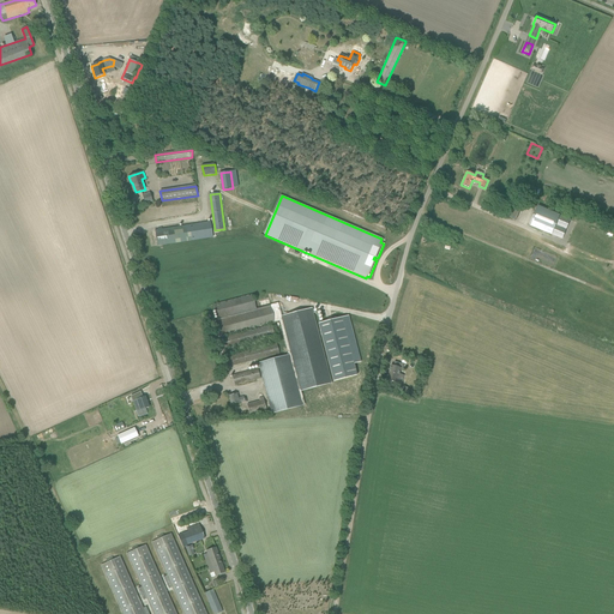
[(524,200),(522,199),(513,196),(505,216),(516,221),(524,200)]
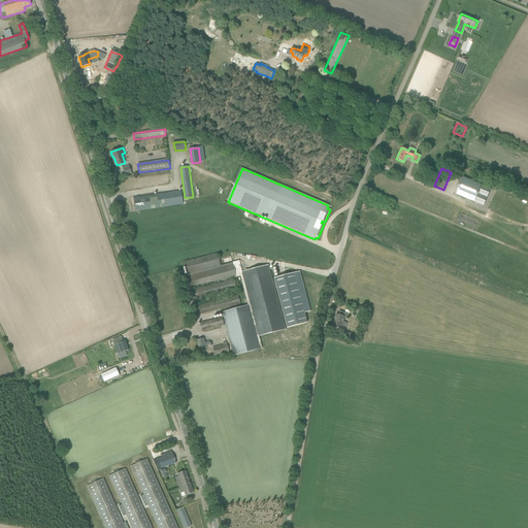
[(171,176),(140,179),(141,187),(172,184),(171,176)]
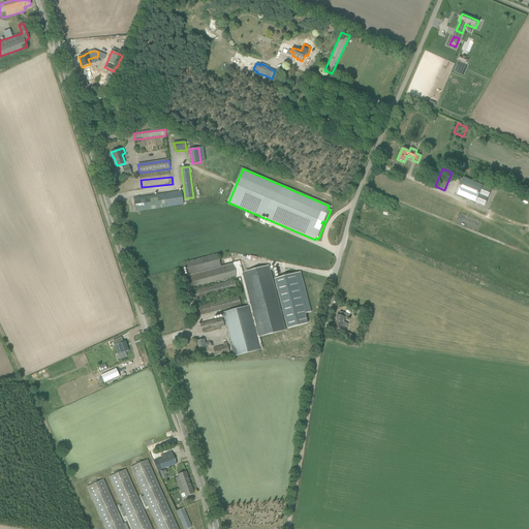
[(475,203),(485,207),(492,189),(483,186),(483,185),(463,178),(457,194),(475,203)]
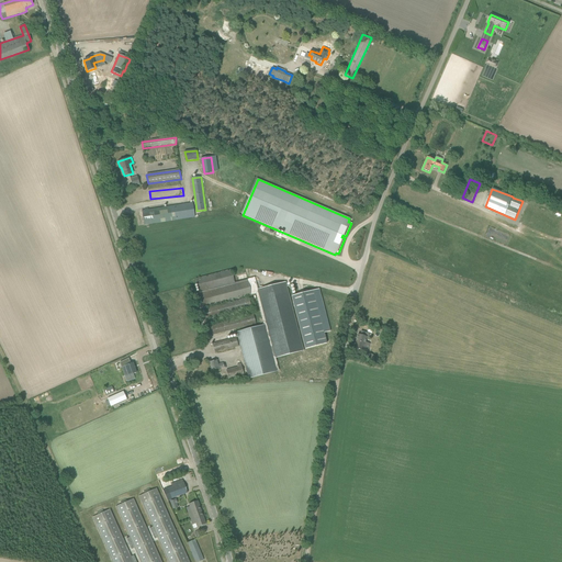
[(144,225),(149,224),(195,217),(193,203),(148,210),(148,209),(146,209),(144,210),(145,211),(142,211),(144,225)]
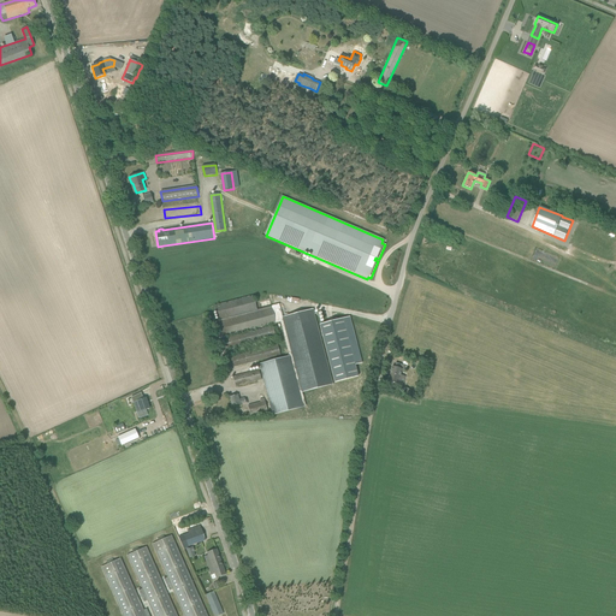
[(333,384),(313,308),(283,317),(279,303),(271,306),(256,309),(253,296),(214,306),(223,337),(280,323),(290,355),(258,363),(272,415),(304,407),(301,392),(333,384)]
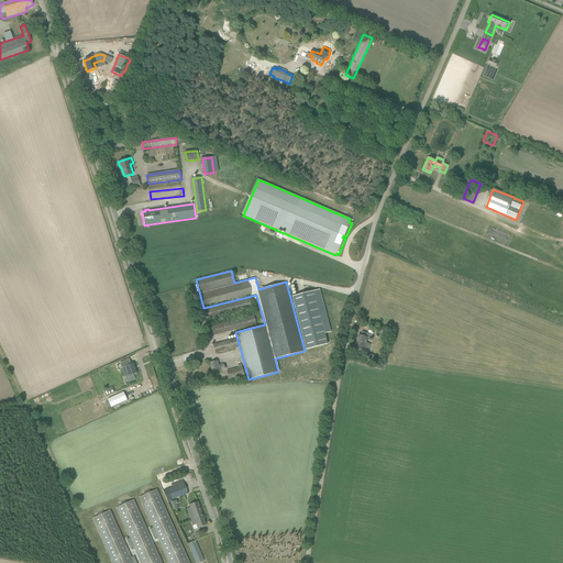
[(330,332),(319,289),(291,297),(306,350),(327,344),(324,333),(330,332)]
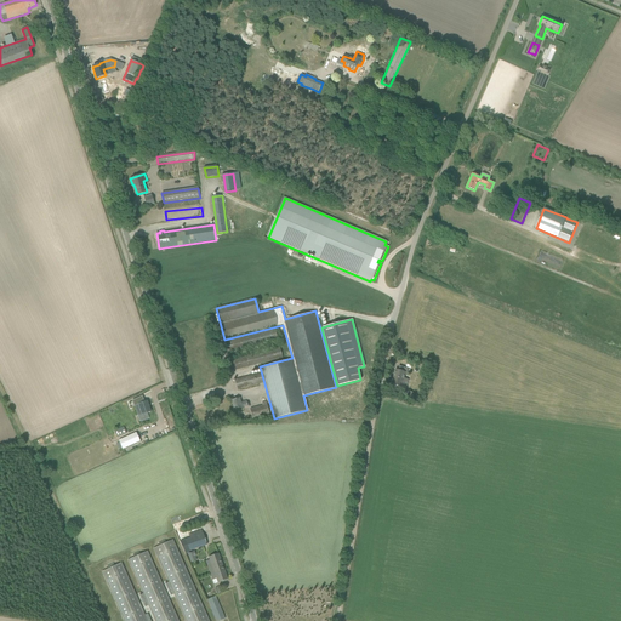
[(274,330),(224,342),(227,352),(277,339),(274,330)]
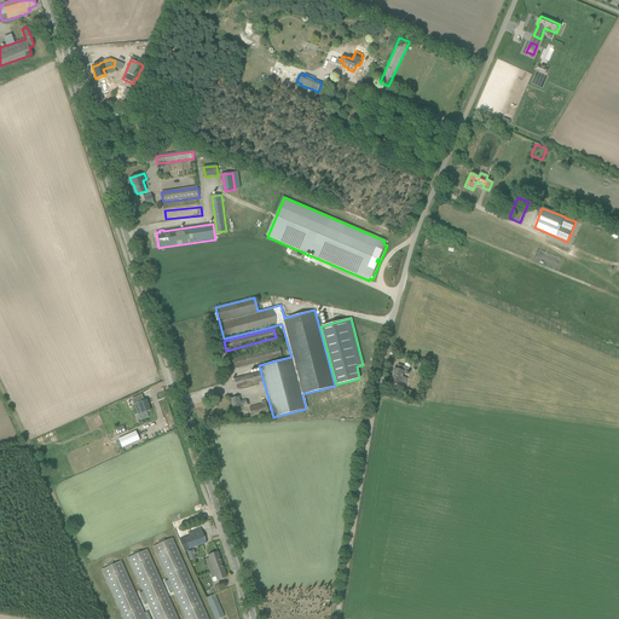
[(278,347),(229,360),(231,369),(281,357),(278,347)]
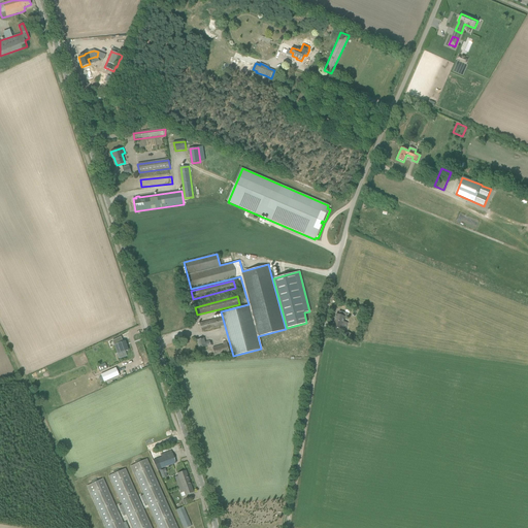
[(342,322),(344,317),(336,314),(332,327),(344,331),(348,323),(342,322)]
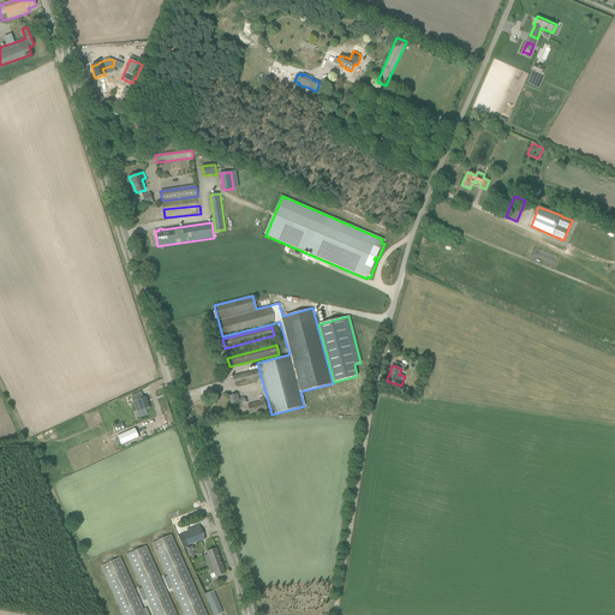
[(261,380),(258,369),(232,376),(234,386),(261,380)]
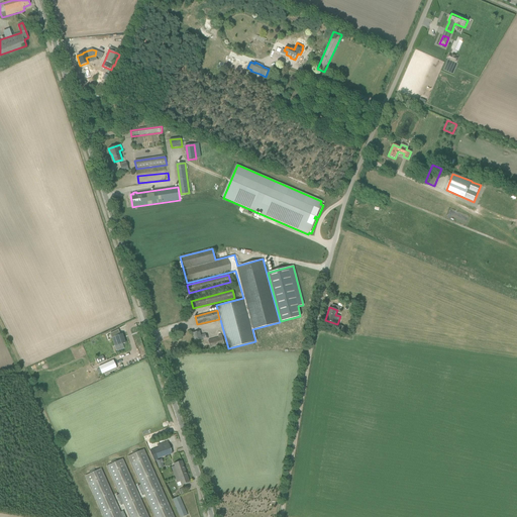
[(200,335),(199,331),(193,333),(195,340),(206,338),(205,334),(200,335)]
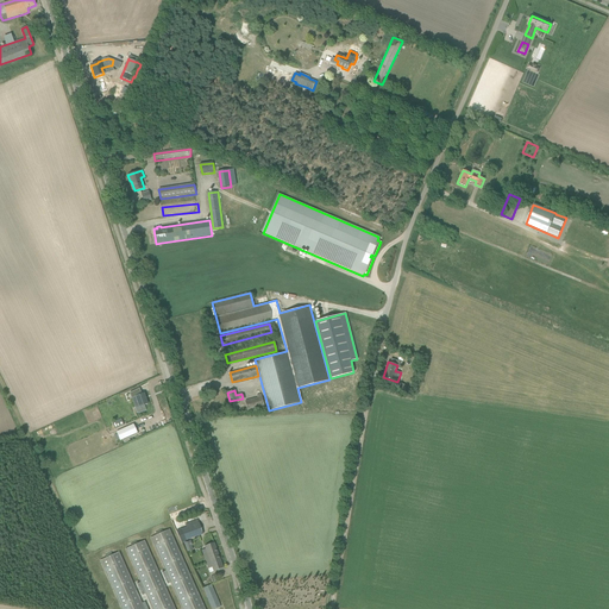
[(139,407),(136,408),(137,414),(146,410),(144,406),(148,405),(144,394),(138,395),(136,396),(139,407)]
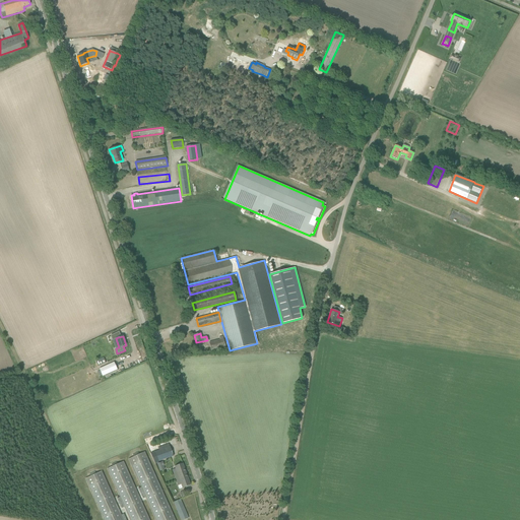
[(223,339),(209,342),(210,348),(224,344),(223,339)]
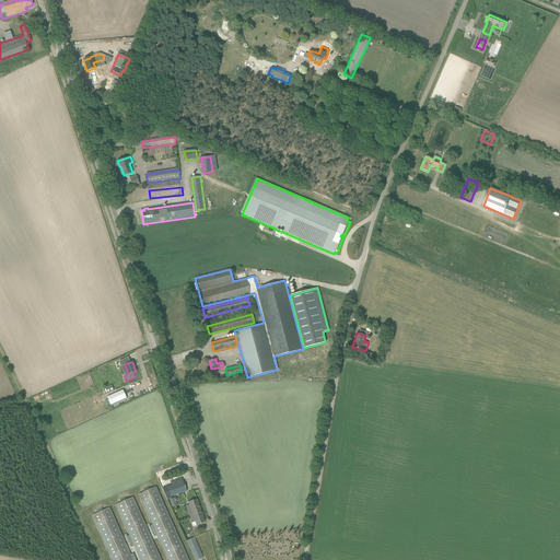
[(123,391),(106,397),(111,405),(126,398),(123,391)]
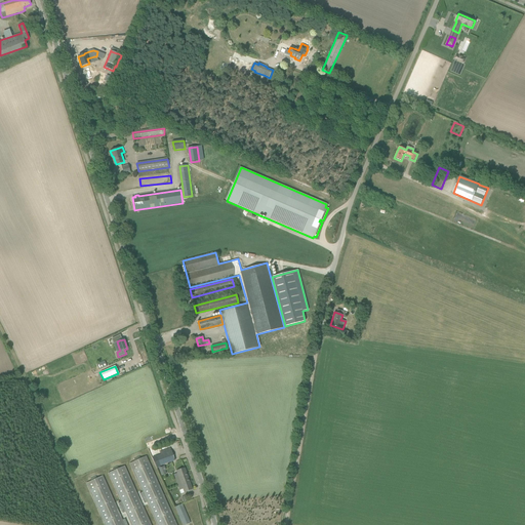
[(156,456),(160,466),(175,460),(171,450),(156,456)]
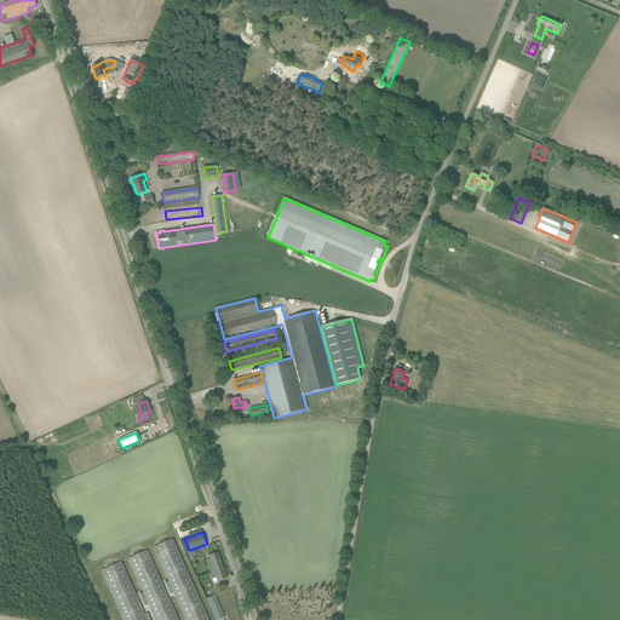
[(208,619),(172,539),(153,547),(185,619),(178,619),(147,550),(127,560),(154,619),(147,619),(121,562),(102,570),(124,619),(208,619)]
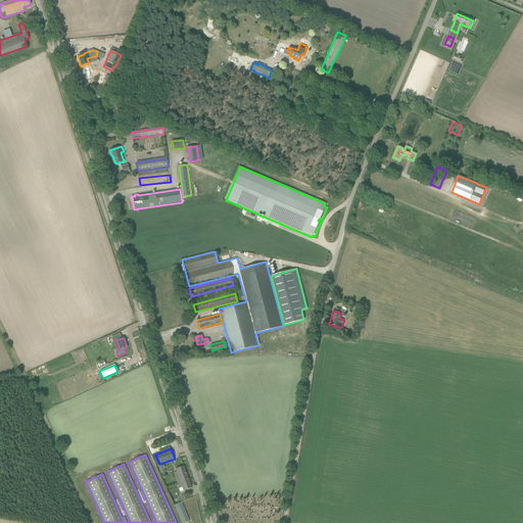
[(184,466),(176,469),(178,476),(175,477),(179,488),(182,487),(183,490),(191,487),(184,466)]
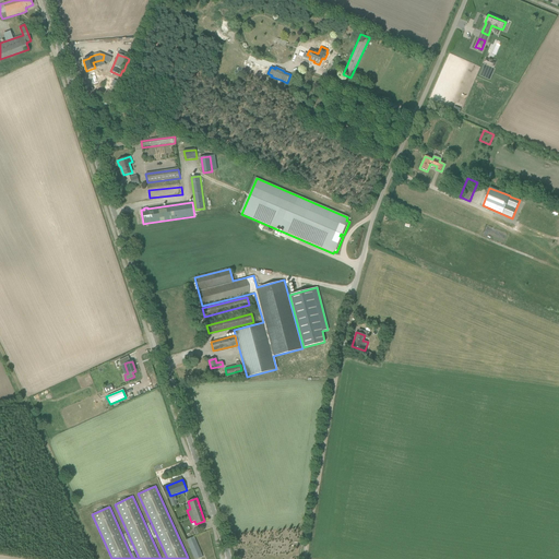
[(187,539),(194,558),(197,558),(202,557),(193,537),(187,539)]
